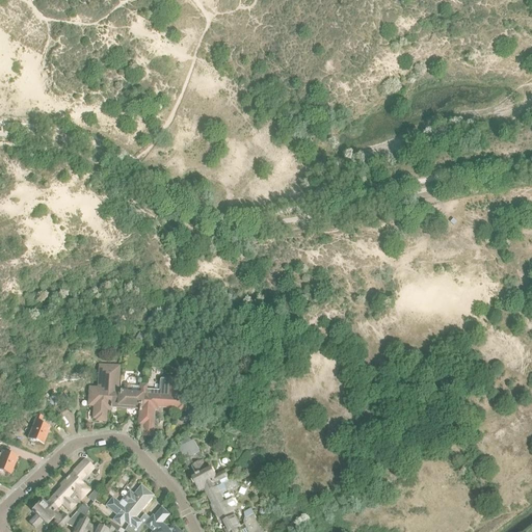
[(120,400),(120,390),(120,389),(117,389),(118,372),(114,372),(114,371),(104,371),(103,373),(102,390),(98,390),(97,406),(96,421),(105,421),(105,410),(110,410),(110,408),(111,408),(111,404),(111,400),(120,400)]
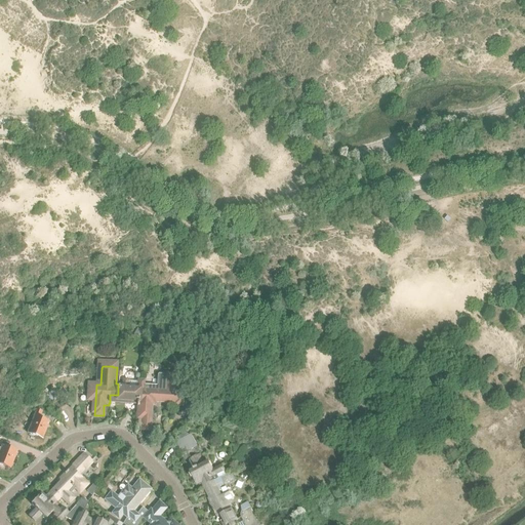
[(149,429),(151,410),(148,410),(148,406),(151,406),(151,404),(153,404),(153,403),(155,401),(175,402),(175,405),(182,405),(183,392),(172,392),(173,375),(167,374),(166,391),(143,390),(143,381),(138,380),(137,390),(137,401),(136,406),(137,406),(137,413),(137,416),(138,418),(143,418),(142,429),(149,429)]
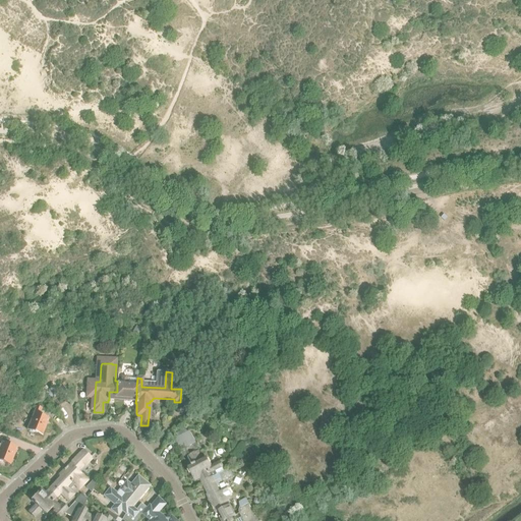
[(136,387),(125,386),(126,372),(122,372),(121,382),(117,382),(117,392),(109,392),(109,396),(116,396),(116,399),(129,400),(131,398),(136,398),(136,387)]
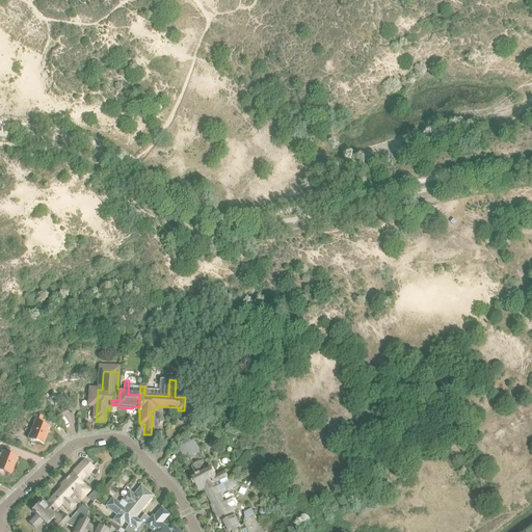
[(67,410),(58,397),(49,403),(57,417),(67,410)]
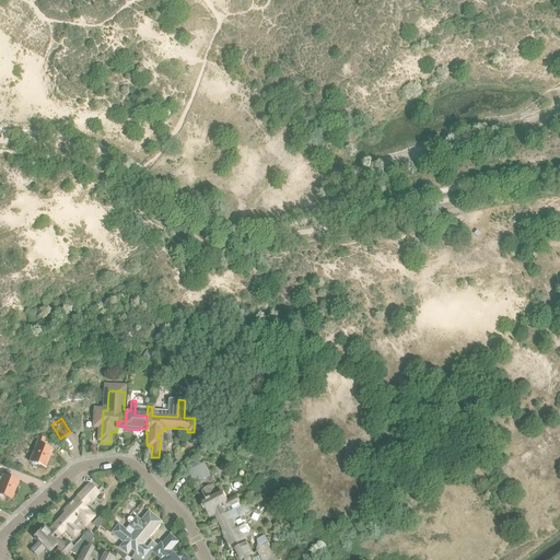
[(45,469),(53,451),(42,446),(45,440),(39,438),(30,463),(45,469)]
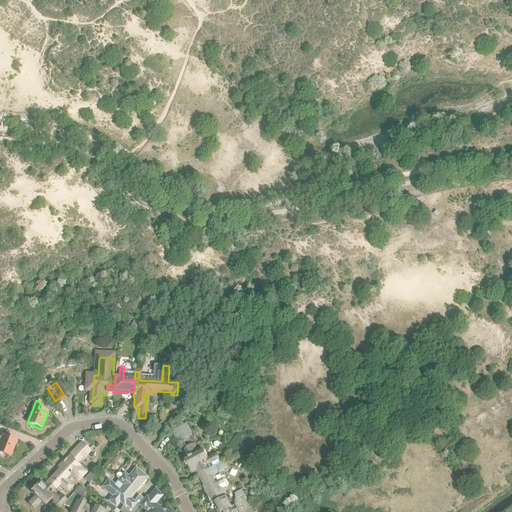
[(210,462),(218,458),(215,453),(206,458),(202,451),(196,454),(195,452),(197,450),(195,447),(196,446),(195,443),(186,426),(176,431),(182,441),(176,444),(179,451),(183,449),(184,449),(185,448),(186,450),(186,451),(188,455),(190,456),(190,457),(184,460),(191,473),(194,471),(194,469),(195,468),(198,474),(212,466),(210,462)]
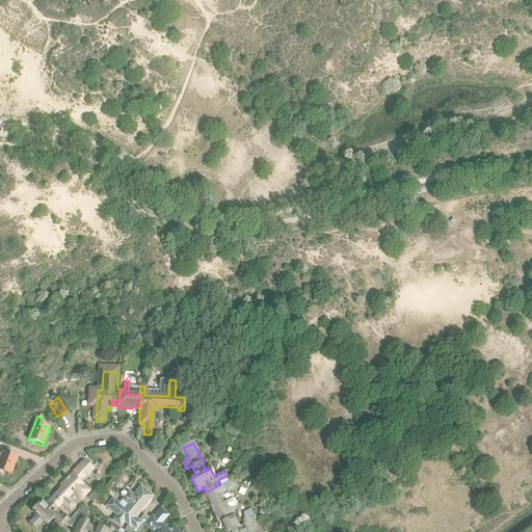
[(0,471),(10,475),(17,458),(2,452),(1,455),(0,454),(0,471)]
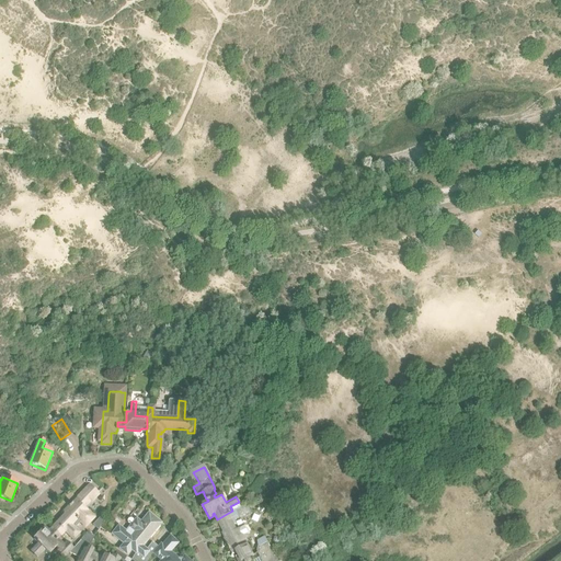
[(94,517),(83,506),(86,504),(87,505),(90,501),(90,500),(90,499),(84,493),(83,494),(82,493),(64,512),(64,513),(65,516),(53,528),(60,536),(76,519),(77,518),(86,526),(94,517)]
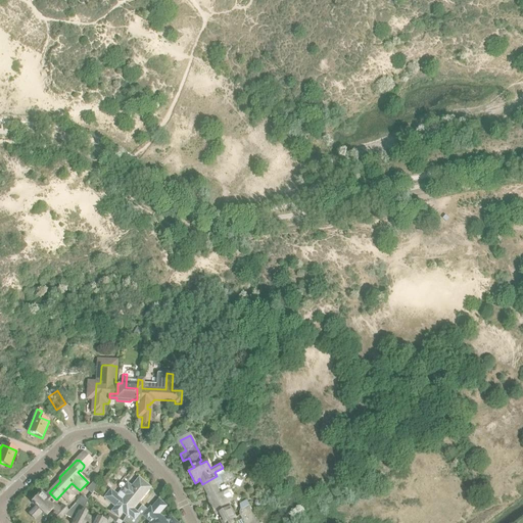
[(229,506),(230,501),(226,492),(222,494),(219,489),(220,484),(224,483),(220,475),(218,477),(217,476),(202,484),(210,498),(209,502),(208,503),(216,516),(220,514),(223,518),(219,520),(221,522),(233,522),(232,520),(236,519),(229,506)]
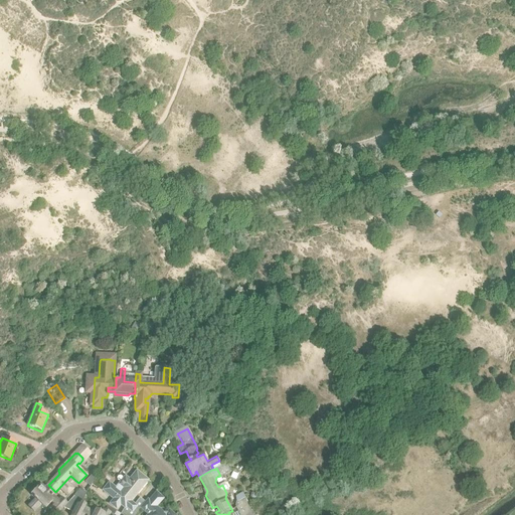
[(130,502),(147,481),(137,472),(129,481),(126,478),(116,490),(109,484),(103,491),(114,500),(111,503),(117,508),(121,503),(125,507),(120,514),(135,514),(141,508),(145,503),(139,499),(134,506),(130,502)]
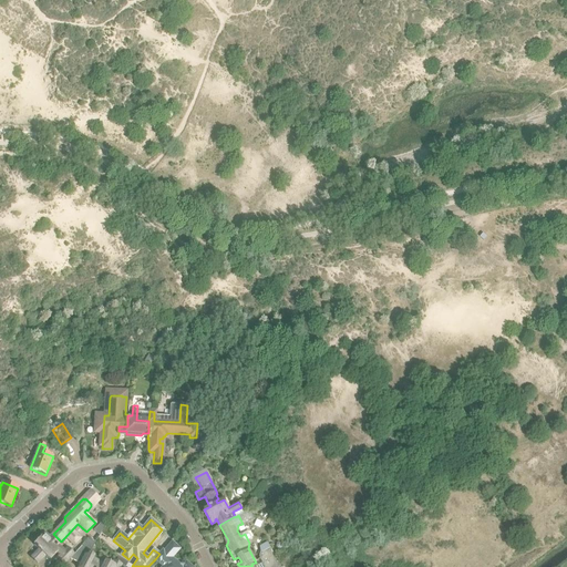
[(79,550),(71,543),(66,547),(61,542),(53,534),(48,539),(47,538),(47,537),(47,536),(44,534),(29,549),(34,555),(39,550),(40,552),(40,550),(50,560),(54,556),(63,566),(70,559),(74,555),(75,556),(79,550)]
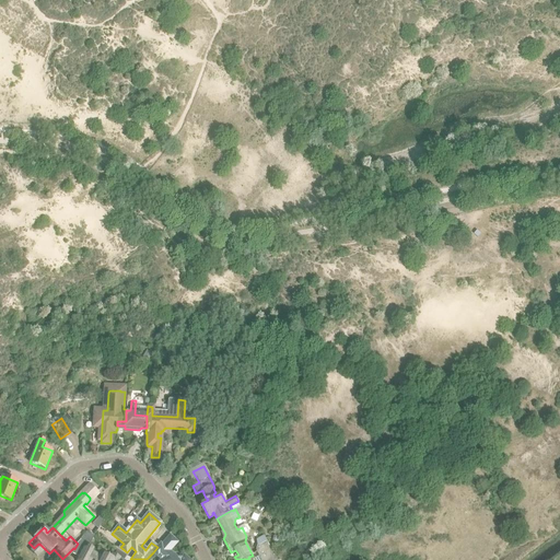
[(124,559),(126,557),(117,550),(114,556),(112,555),(109,558),(103,555),(101,559),(90,553),(93,549),(89,547),(94,536),(86,532),(78,544),(74,549),(73,548),(69,552),(79,558),(77,559),(124,559)]
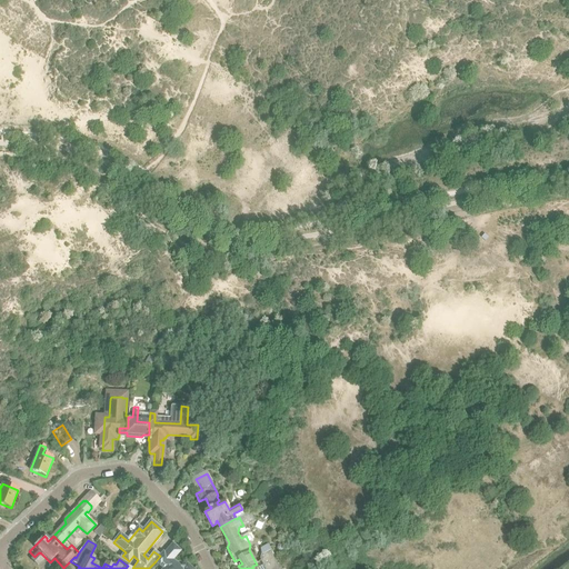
[(271,568),(279,565),(268,545),(261,548),(262,555),(260,559),(261,560),(261,561),(265,568),(271,568)]
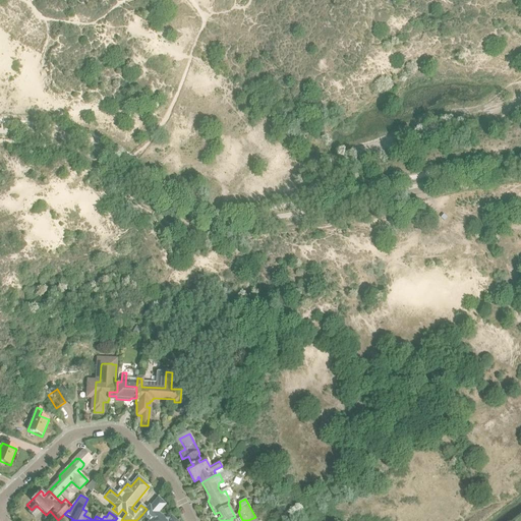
[(172,520),(170,519),(169,520),(166,520),(157,513),(164,505),(158,500),(151,508),(149,506),(147,509),(142,514),(146,517),(148,515),(152,519),(149,520),(172,520)]
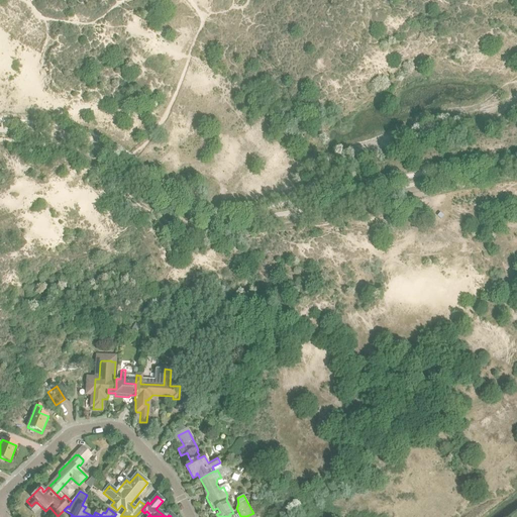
All buildings are outlined.
